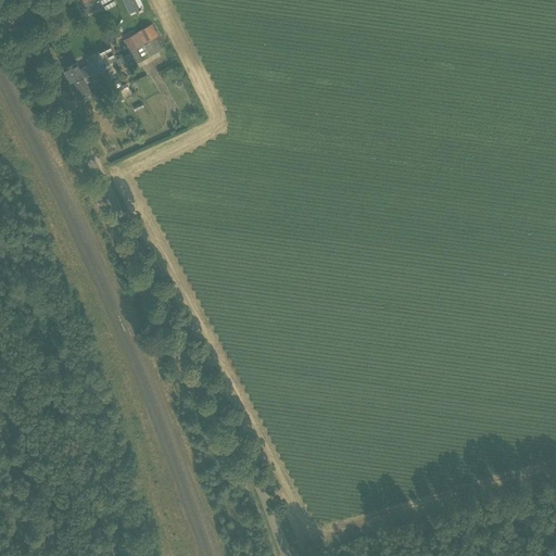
[(99,0),(105,11),(116,4),(113,0),(99,0)]
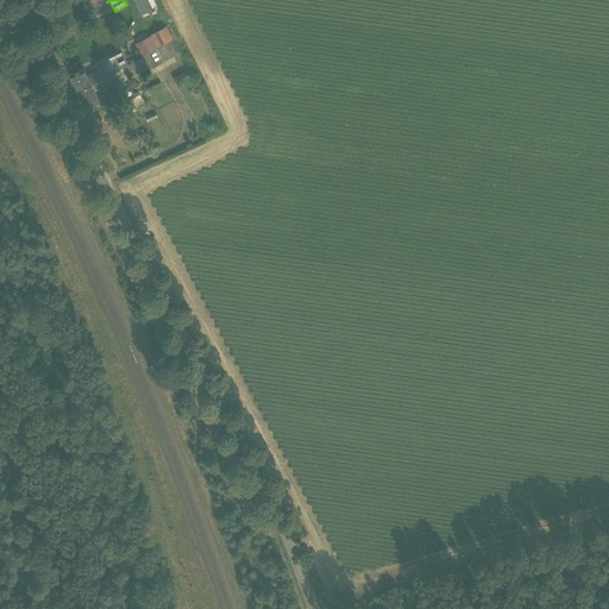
[(135,0),(142,14),(149,12),(150,16),(154,13),(152,10),(148,0),(135,0)]
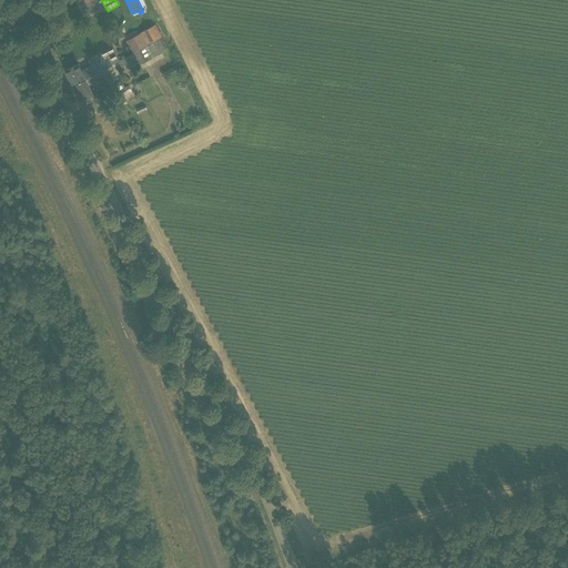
[(155,26),(141,33),(127,41),(133,53),(160,39),(162,38),(155,26)]
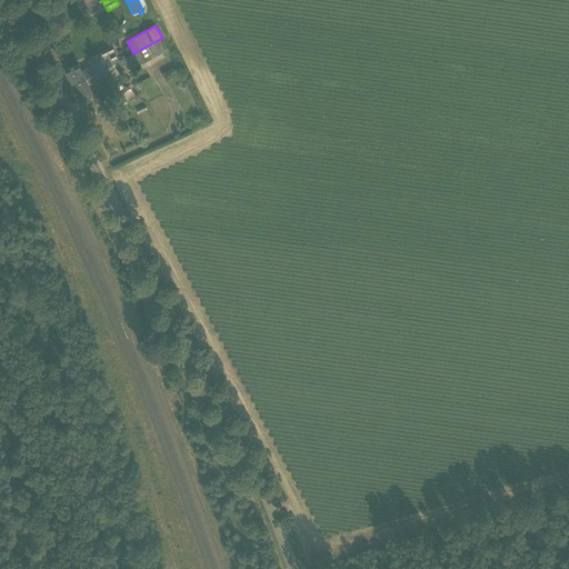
[(166,50),(160,39),(133,53),(139,66),(166,50)]
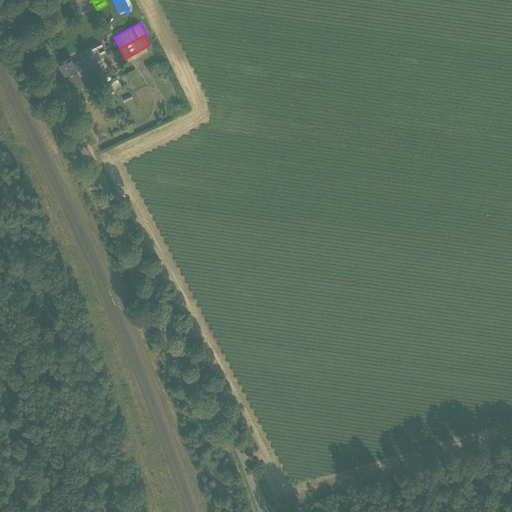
[(73,64),(70,57),(58,63),(64,75),(100,58),(94,46),(80,53),(82,59),(73,64)]
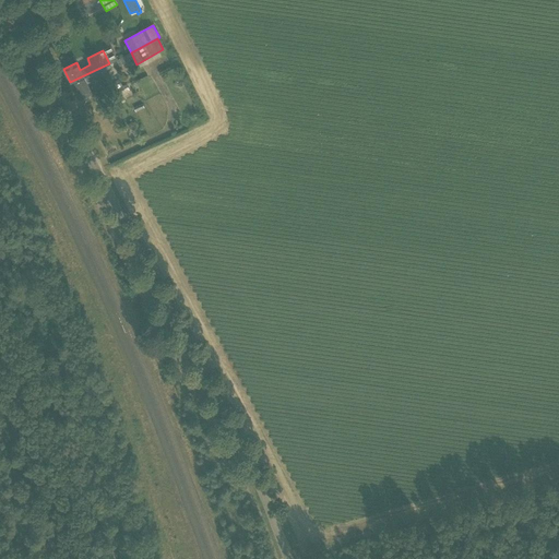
[(99,85),(114,79),(110,72),(114,71),(109,63),(70,82),(80,99),(92,93),(87,83),(96,79),(99,85)]
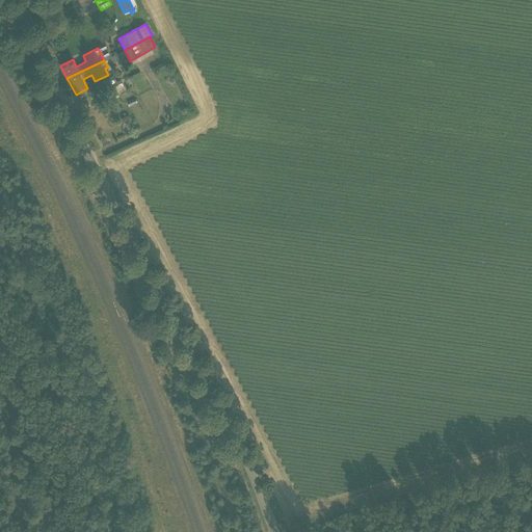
[(113,75),(106,78),(109,85),(110,84),(113,90),(120,87),(120,89),(124,87),(121,80),(116,82),(113,75)]
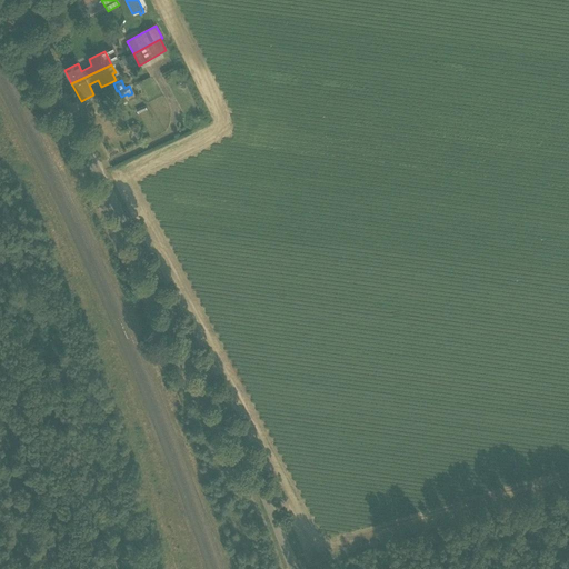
[(138,115),(147,110),(145,105),(136,109),(138,115)]
